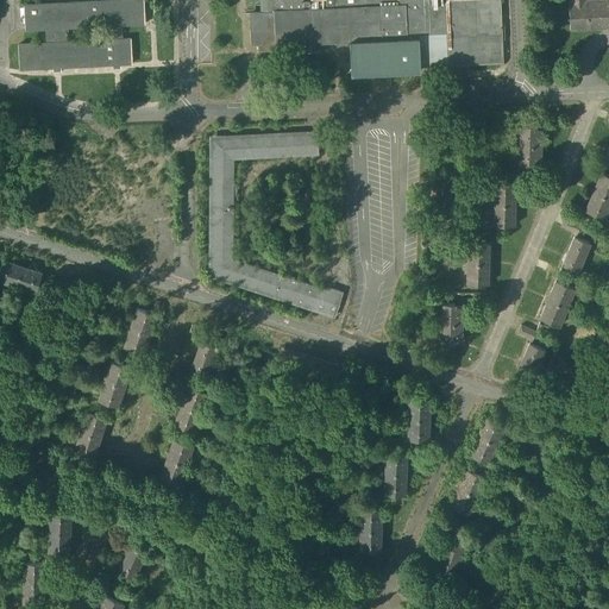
[(131,38),(121,39),(121,25),(145,24),(143,0),(114,0),(24,5),(25,30),(46,29),(46,43),(18,44),(20,69),(54,68),(54,71),(61,70),(61,68),(113,64),(114,68),(120,68),(120,64),(132,63),(131,38)]
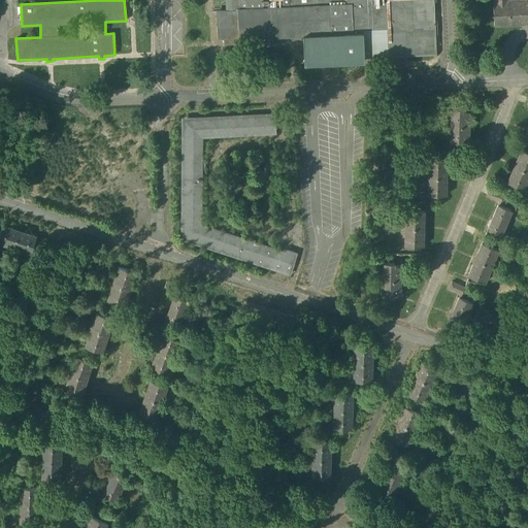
[(226,0),(227,11),(217,12),(218,39),(224,38),(224,45),(233,44),(235,44),(235,47),(303,44),(304,65),(364,62),(364,58),(436,55),(433,0),(226,0)]
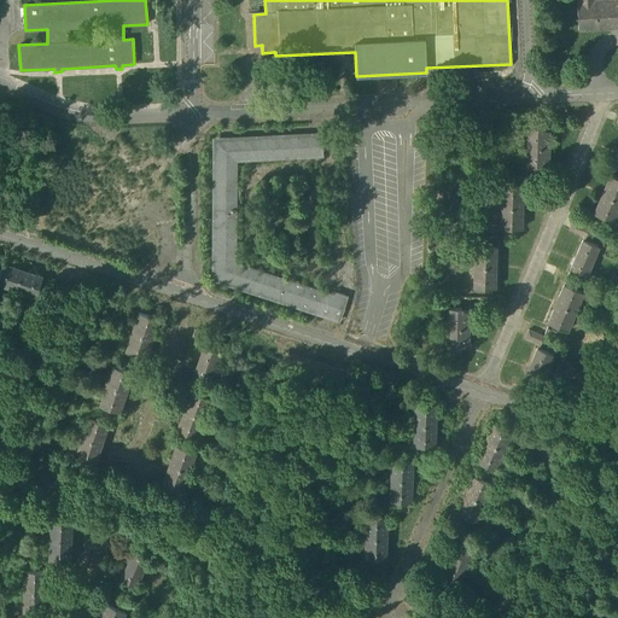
[(595,0),(578,0),(579,1),(577,1),(578,31),(617,28),(617,0),(601,0),(595,0)]
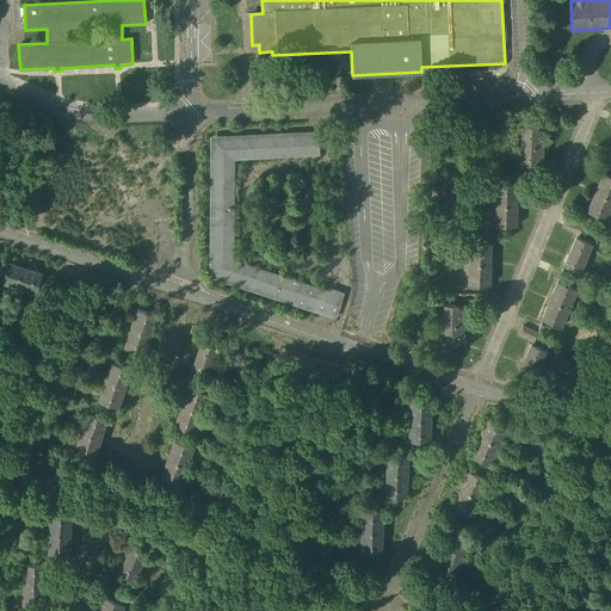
[(516,160),(542,159),(539,125),(514,127),(516,160)]
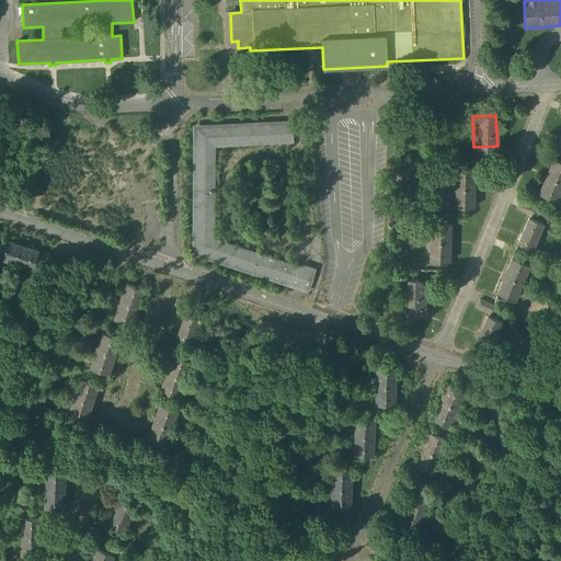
[(293,124),(195,128),(194,253),(309,292),(316,268),(304,265),(302,267),(214,239),(215,147),(294,142),(293,124)]
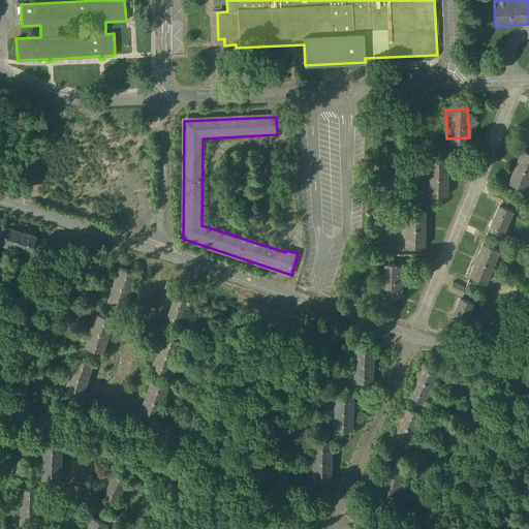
[(506,184),(525,188),(528,170),(528,152),(515,149),(506,184)]
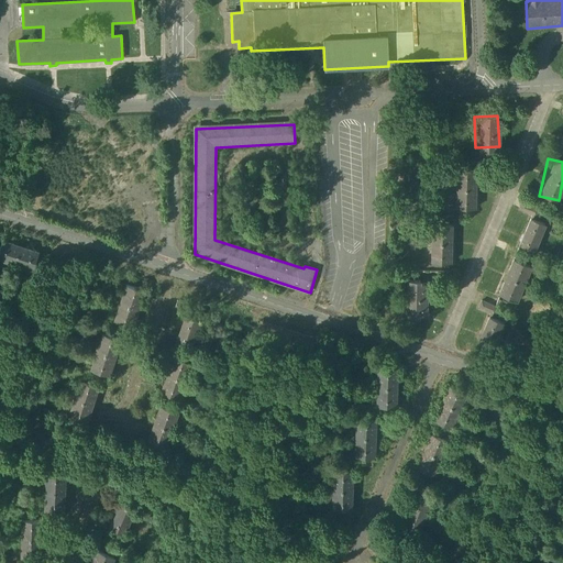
[(473,168),(451,168),(451,207),(473,207),(473,168)]
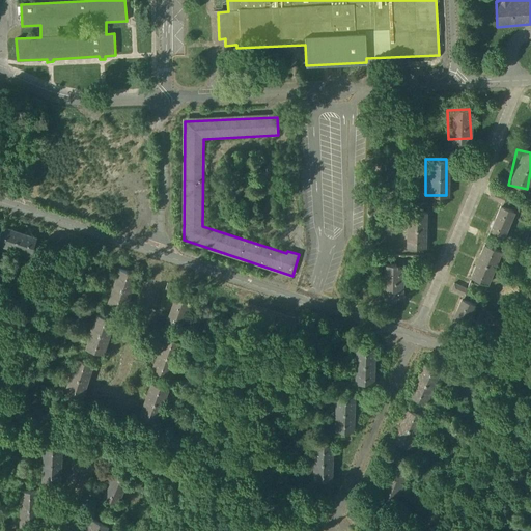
[(494,205),(488,232),(506,235),(512,208),(494,205)]
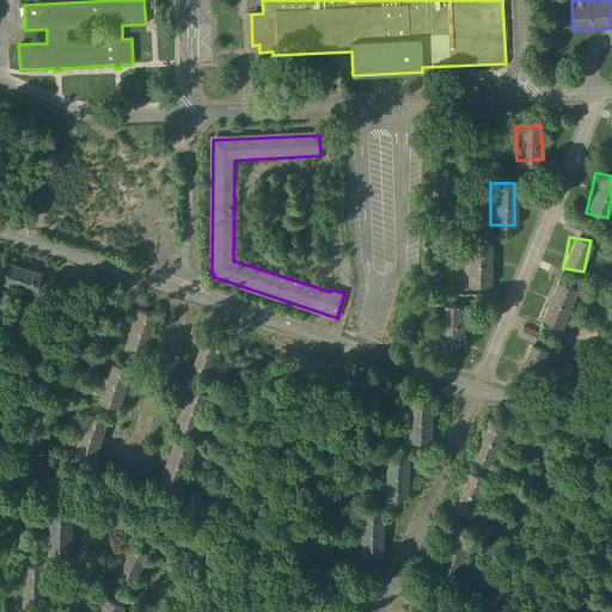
[(488,285),(488,242),(463,242),(463,285),(488,285)]
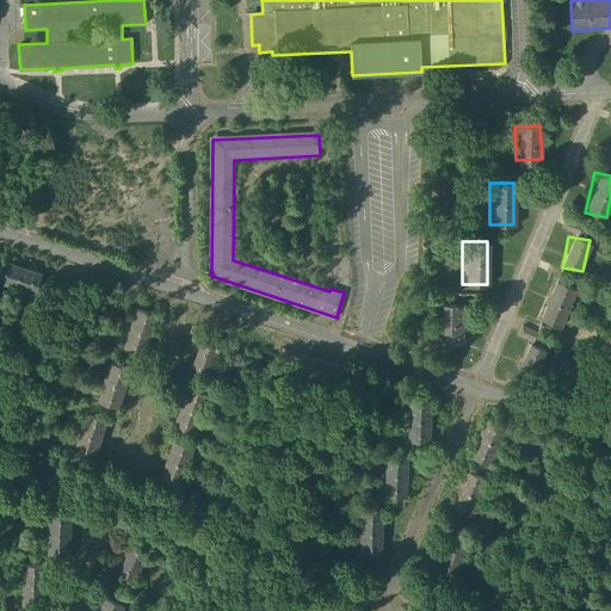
[(14,265),(2,260),(0,269),(0,282),(16,287),(22,270),(13,267),(14,265)]
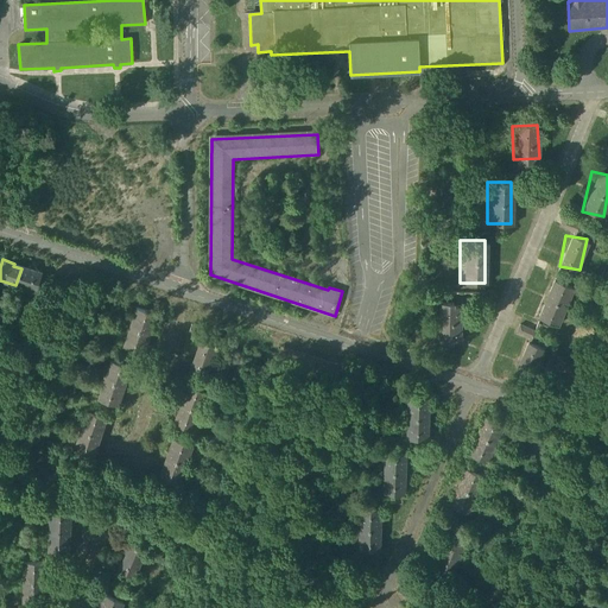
[(42,272),(30,268),(29,271),(21,268),(16,285),(36,292),(42,272)]
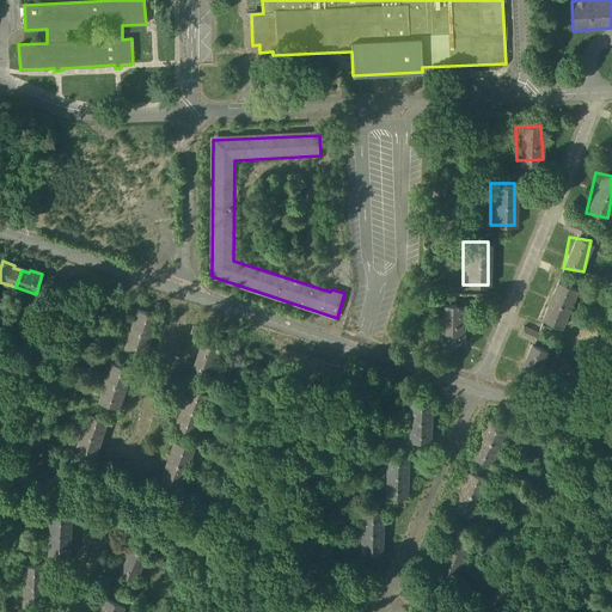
[(75,282),(55,276),(51,288),(71,295),(75,282)]
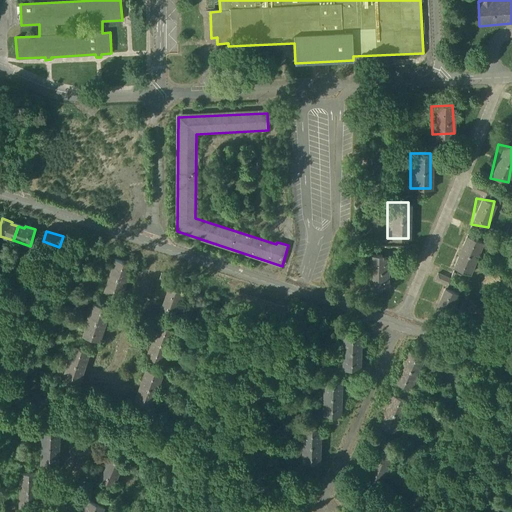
[(462,234),(451,268),(469,274),(481,240),(462,234)]
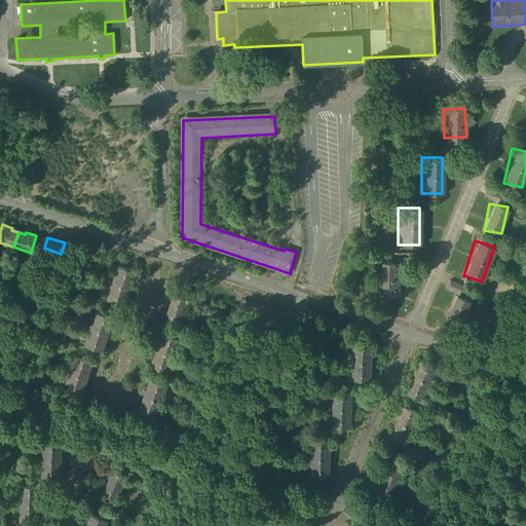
[(376,295),(397,295),(397,271),(391,271),(391,260),(376,260),(376,295)]
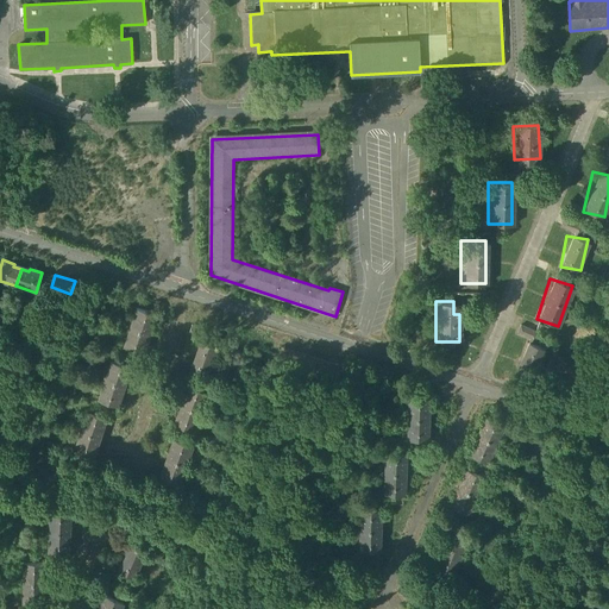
[(157,314),(137,308),(131,327),(148,333),(150,326),(152,326),(157,314)]
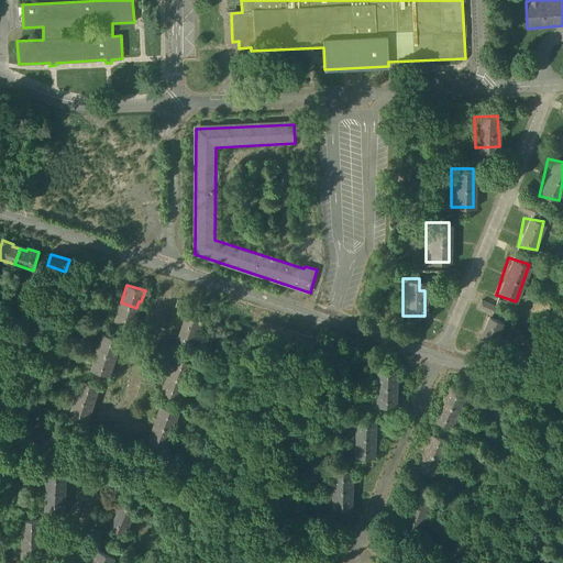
[(192,306),(177,300),(175,308),(187,312),(186,316),(188,317),(192,306)]
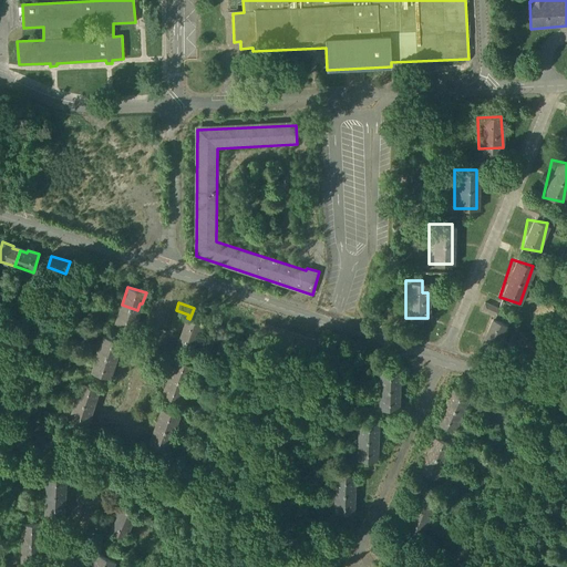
[(137,310),(122,305),(115,322),(134,329),(137,318),(135,317),(137,310)]
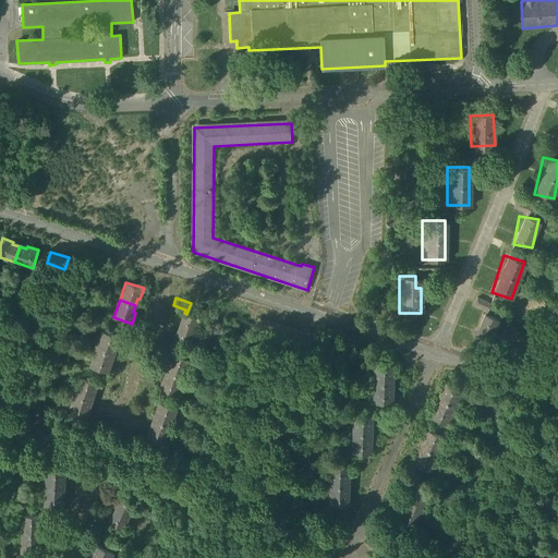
[(186,314),(184,313),(174,340),(189,344),(198,318),(186,314)]
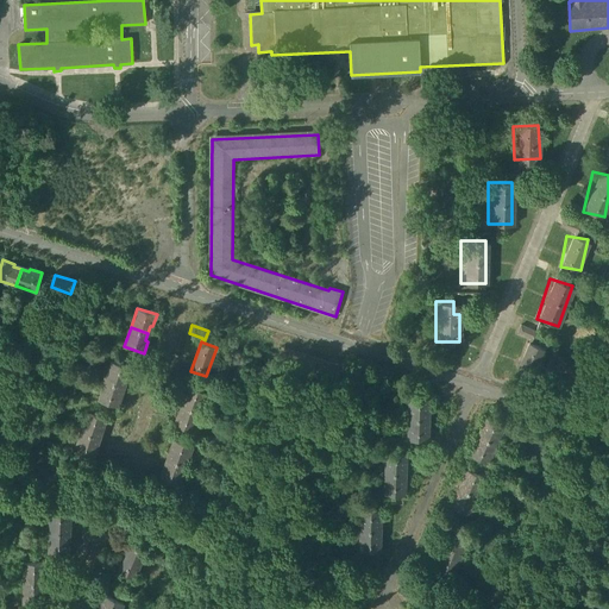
[(529,341),(523,353),(541,362),(547,351),(529,341)]
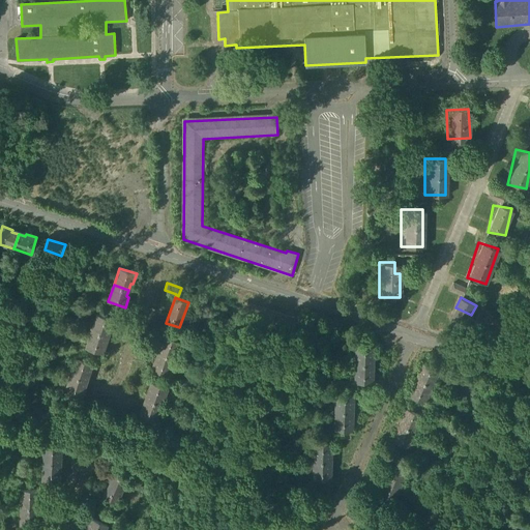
[(114,320),(97,314),(91,331),(106,335),(108,329),(111,330),(114,320)]
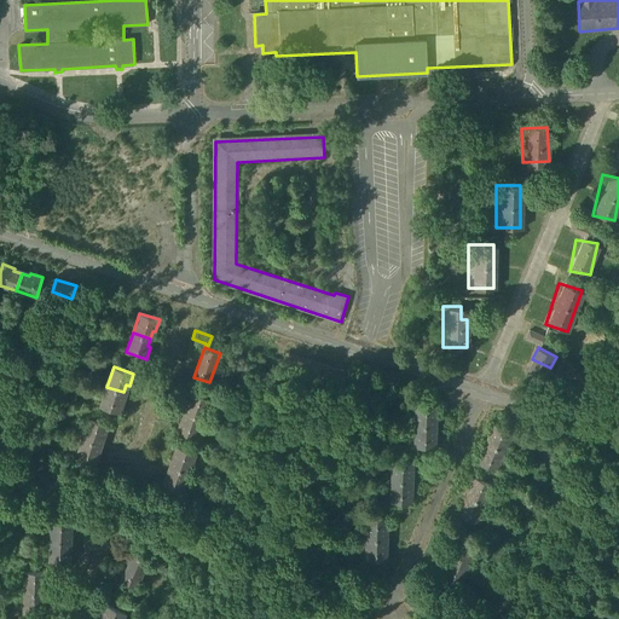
[(123,392),(106,387),(100,406),(120,414),(125,400),(121,400),(123,392)]
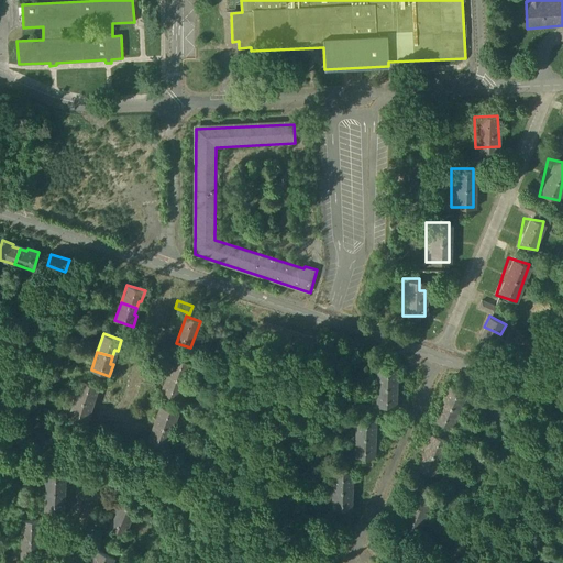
[(191,363),(174,356),(170,367),(173,368),(170,375),(185,381),(191,363)]
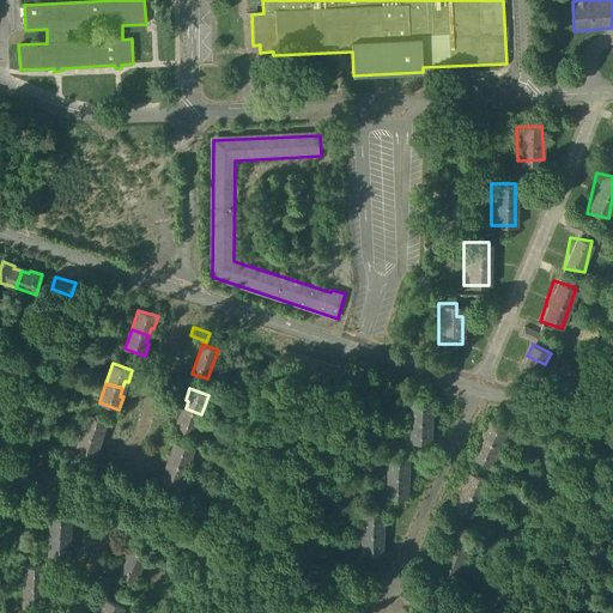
[(432,401),(412,400),(411,422),(429,422),(430,414),(432,414),(432,401)]
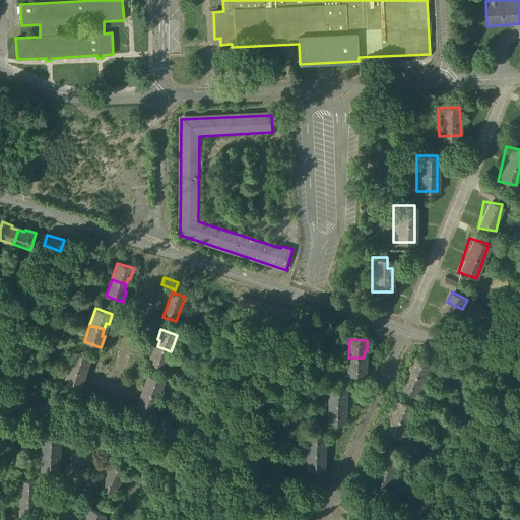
[(171,351),(157,346),(154,353),(152,352),(148,363),(166,368),(171,351)]
